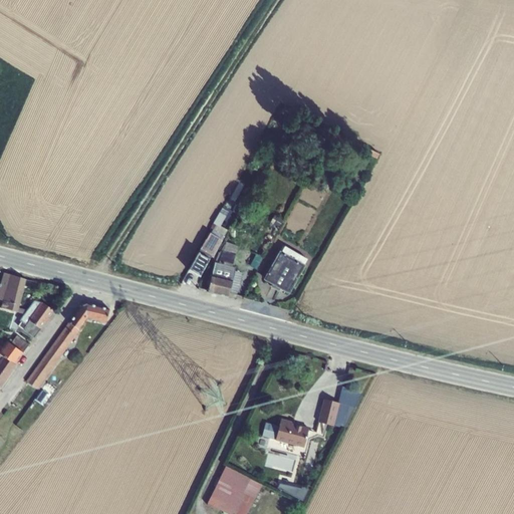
[(333,133),(328,143),(338,148),(343,137),(333,133)]
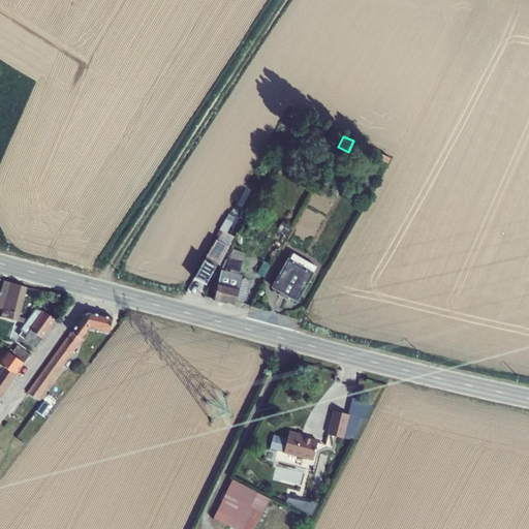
[(325,148),(318,162),(325,166),(333,152),(325,148)]
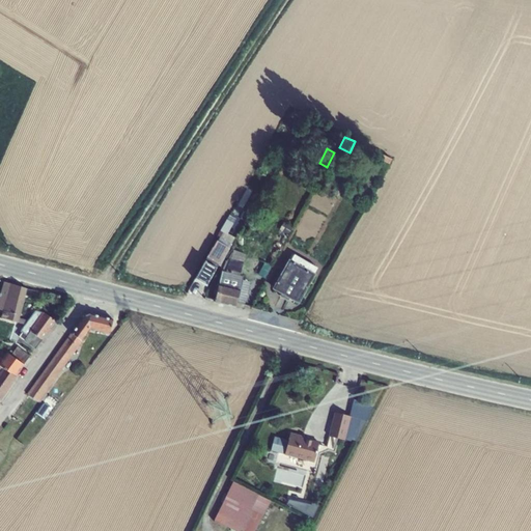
[(381,155),(379,159),(388,164),(391,159),(381,155)]
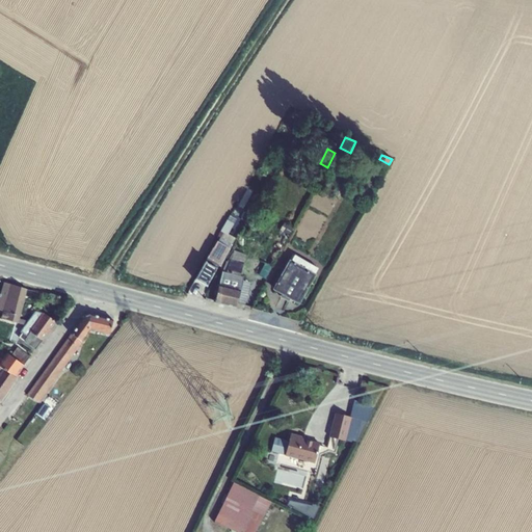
[(366,189),(361,200),(366,202),(371,192),(366,189)]
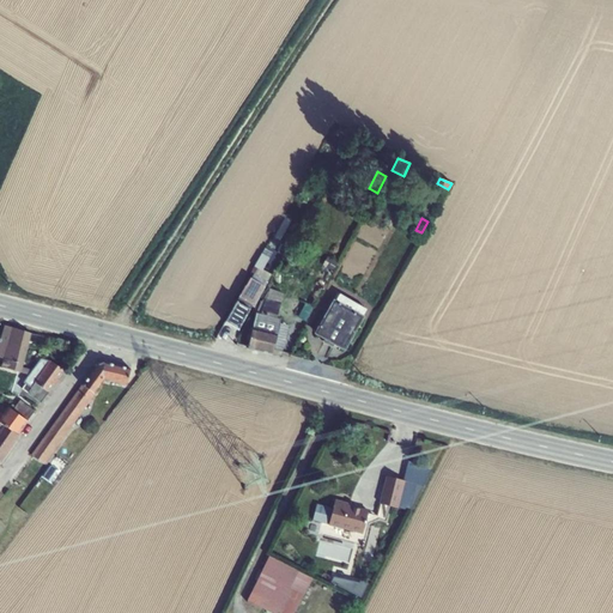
[(236,302),(224,323),(237,331),(249,309),(262,285),(272,274),(261,268),(263,262),(259,260),(249,278),(236,302)]
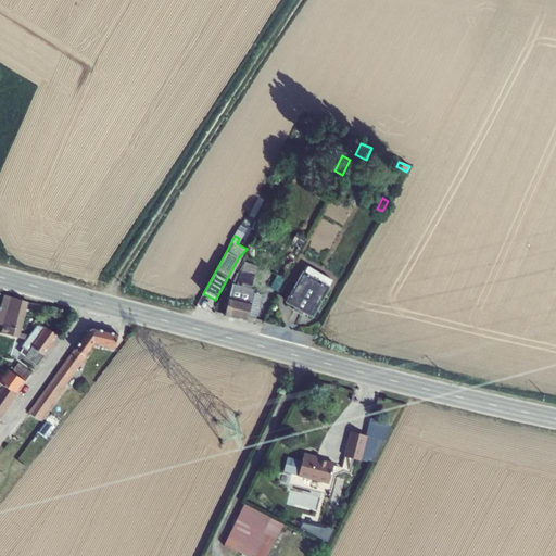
[(228,297),(224,316),(247,321),(248,317),(257,319),(263,295),(253,293),(254,289),(251,289),(254,275),(257,266),(244,262),(241,268),(239,267),(239,272),(238,275),(234,274),(228,297)]
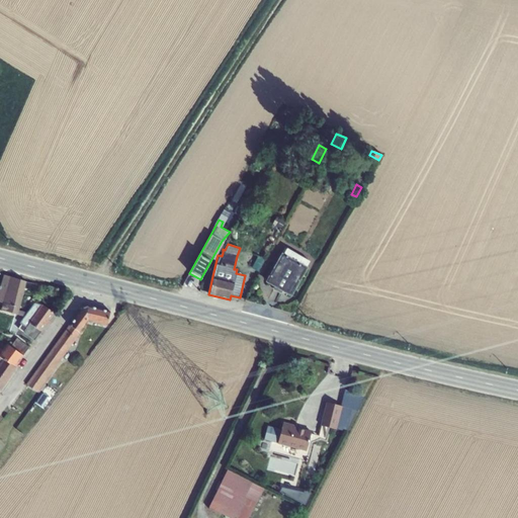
[(281,253),(265,281),(290,296),(308,267),(306,267),(309,261),(286,248),(283,254),(281,253)]
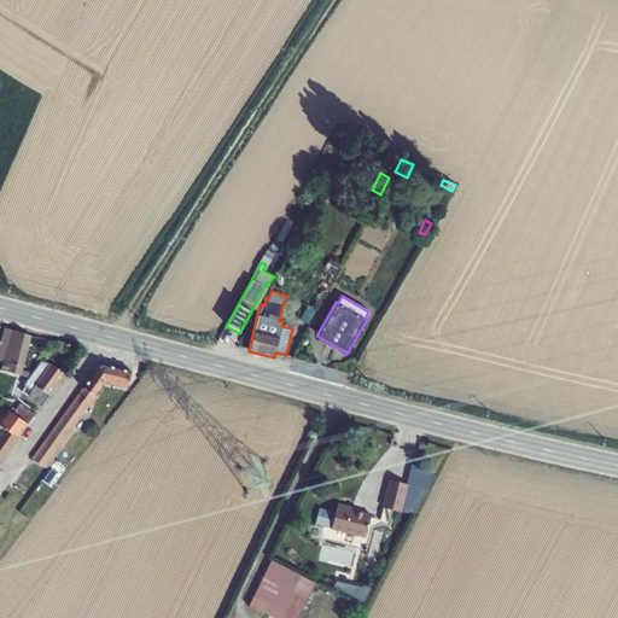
[(4,328),(0,340),(0,363),(1,363),(0,368),(0,369),(21,375),(29,377),(31,373),(22,371),(30,337),(4,328)]
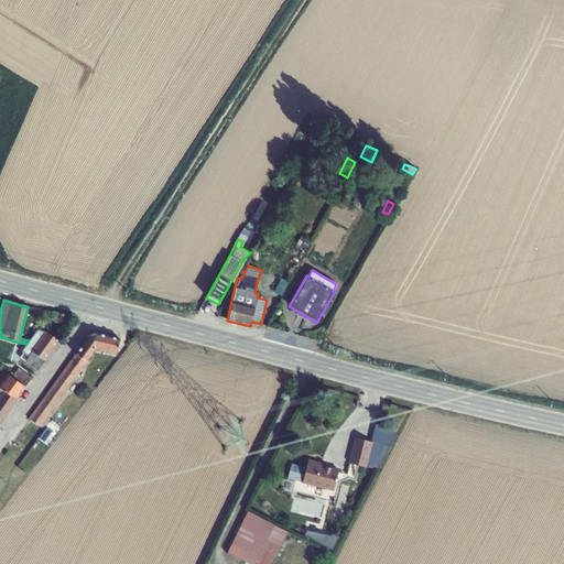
[(22,354),(19,358),(36,371),(44,361),(58,342),(45,332),(44,332),(36,329),(29,340),(26,344),(21,351),(22,354)]
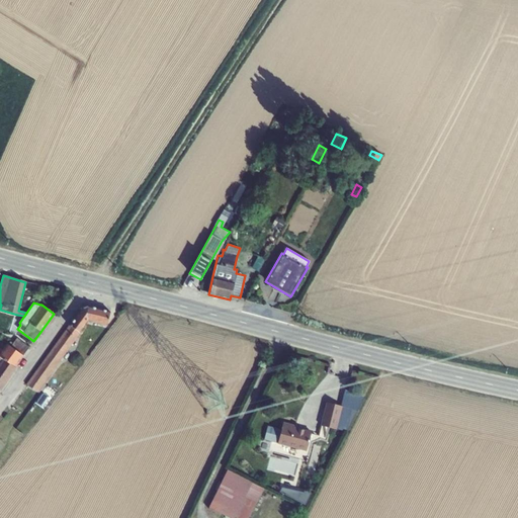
[(69,326),(79,333),(87,321),(106,326),(109,312),(87,306),(83,307),(69,326)]
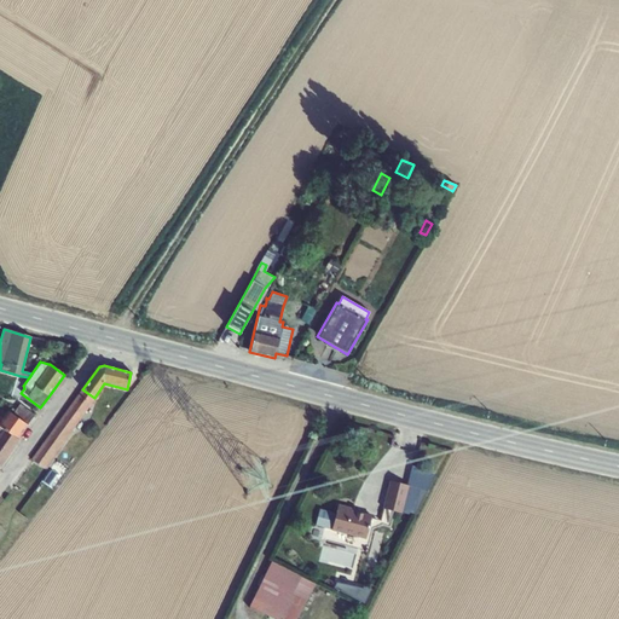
[(94,398),(82,389),(81,389),(30,460),(44,469),(94,399),(94,398)]
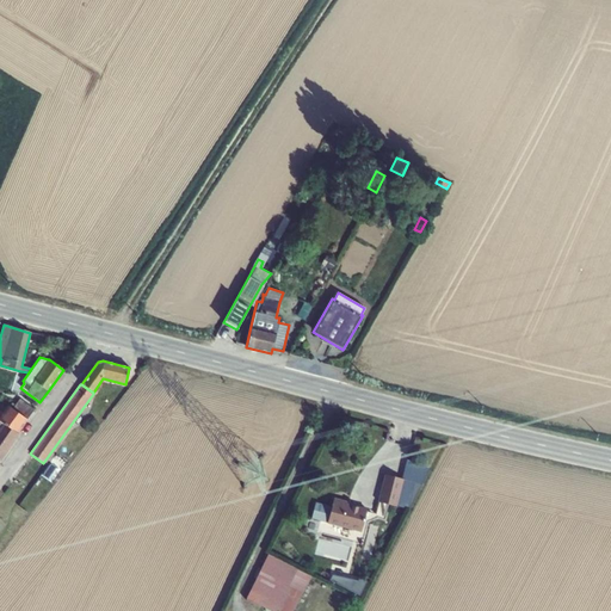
[(0,421),(1,424),(10,430),(11,429),(18,434),(17,433),(26,419),(34,409),(19,399),(12,409),(6,406),(0,400),(0,421)]
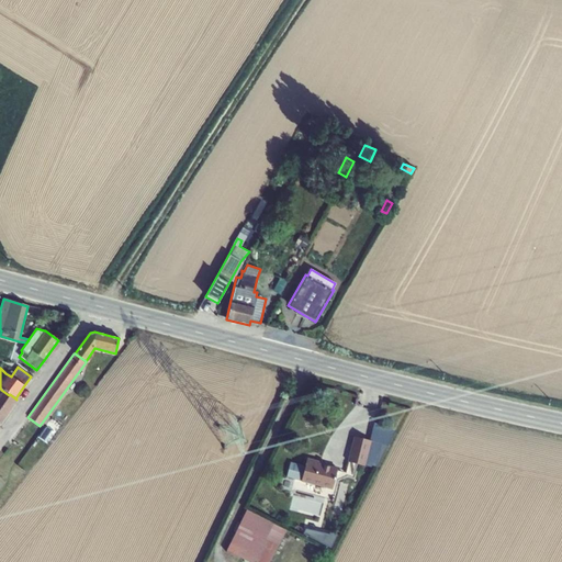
[(0,422),(17,400),(10,394),(9,395),(1,390),(0,388),(0,422)]
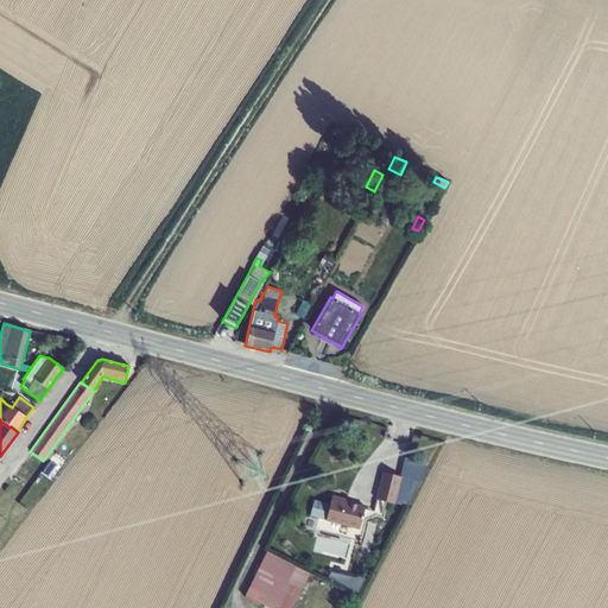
[(382,473),(375,499),(394,504),(397,495),(405,498),(410,479),(400,477),(382,473)]
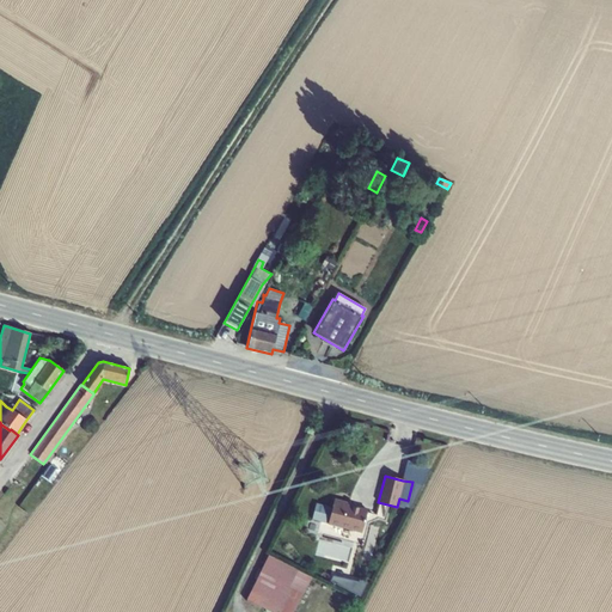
[(317,503),(312,520),(328,524),(361,533),(367,509),(348,505),(348,502),(334,499),(331,507),(317,503)]
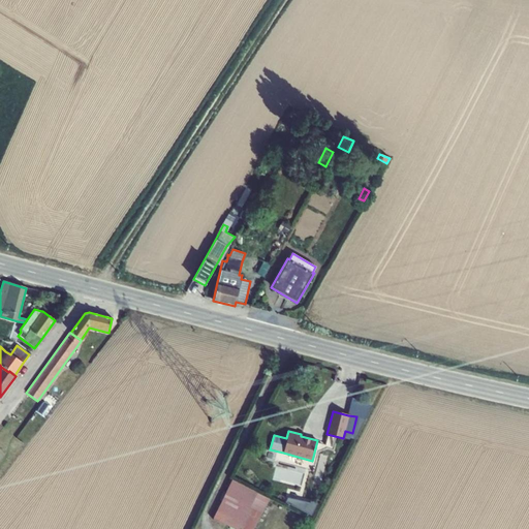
[(303,483),(305,471),(278,466),(276,477),(303,483)]
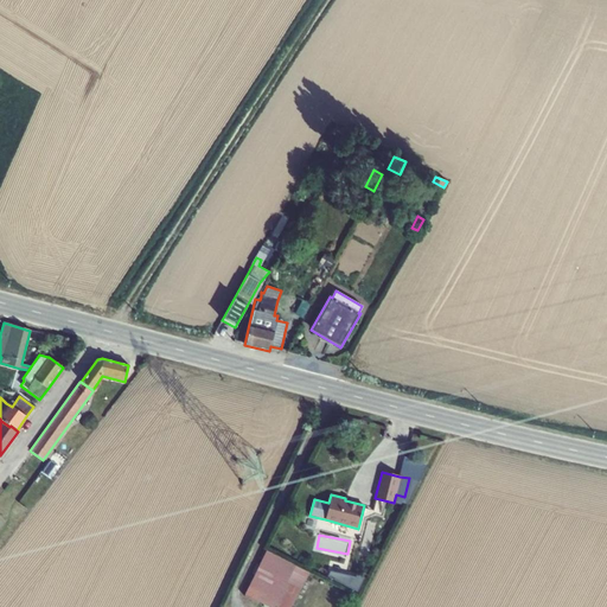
[(266,550),(243,595),(268,606),(291,606),(310,572),(266,550)]
